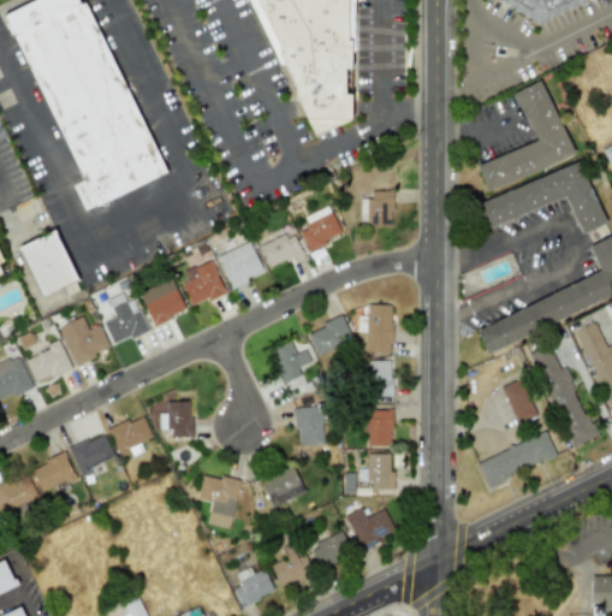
[(165,177),(88,0),(39,0),(10,12),(82,182),(76,184),(87,211),(165,177)]
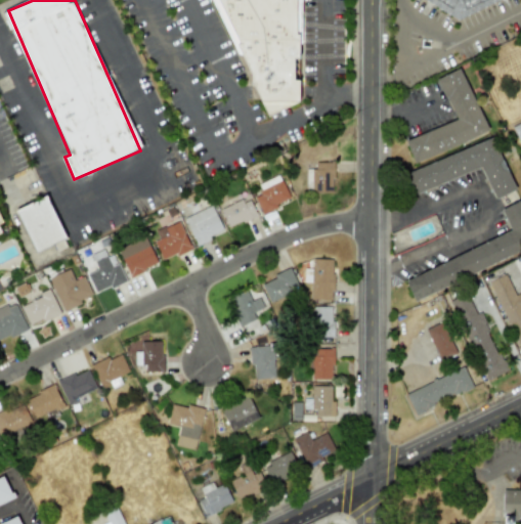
[(218,0),(267,116),(301,103),(301,80),(296,80),(296,73),(295,69),(295,58),(303,55),(303,0),(218,0)]
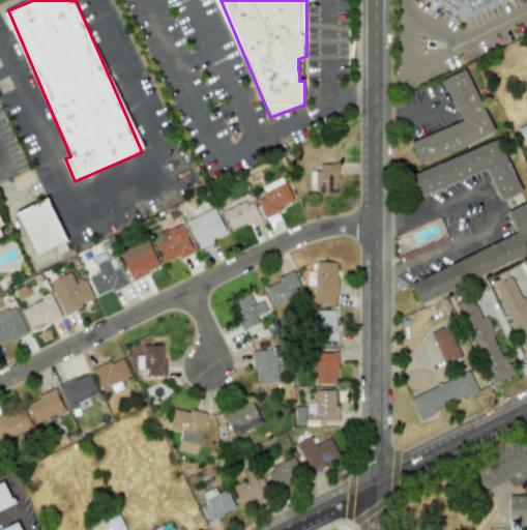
[(496,0),(438,0),(456,18),(496,0)]
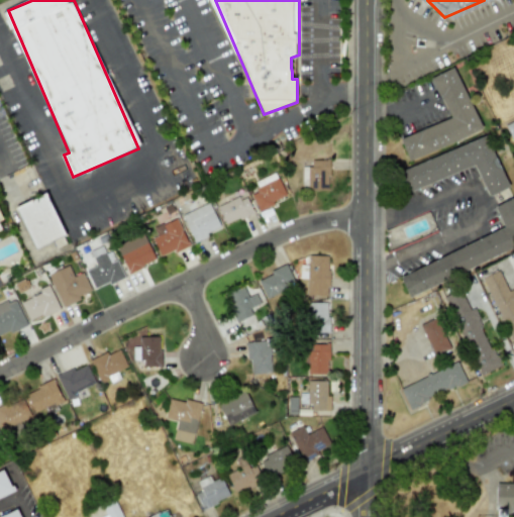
[(401,138),(412,161),(485,127),(453,67),(432,79),(452,117),(401,138)]
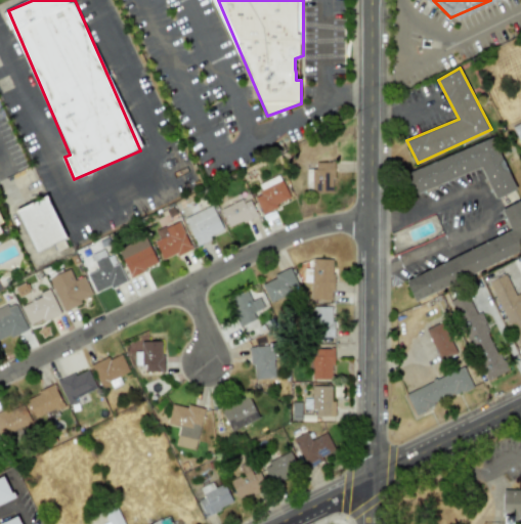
[(483,166),(496,197),(517,187),(494,136),(406,175),(417,197),(483,166)]
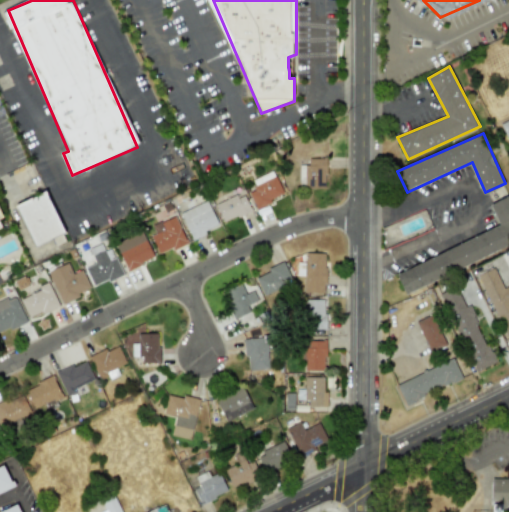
[(301,165),(302,188),(328,188),(328,158),(310,159),(311,165),(301,165)]
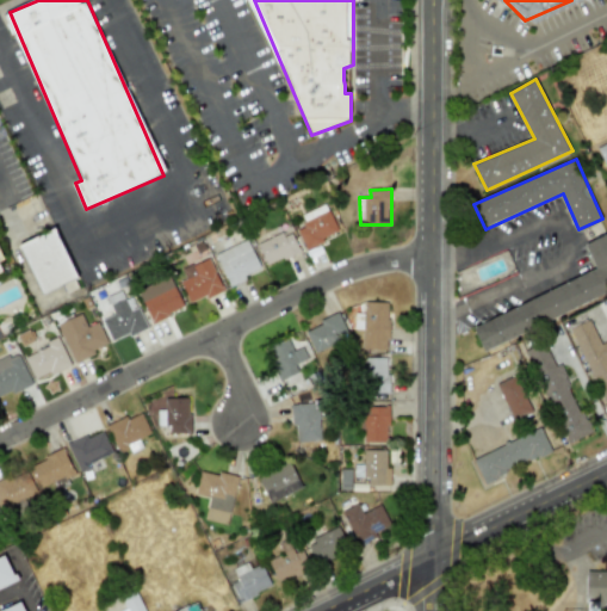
[(299,230),(308,247),(341,233),(328,204),(303,215),(308,227),(299,230)]
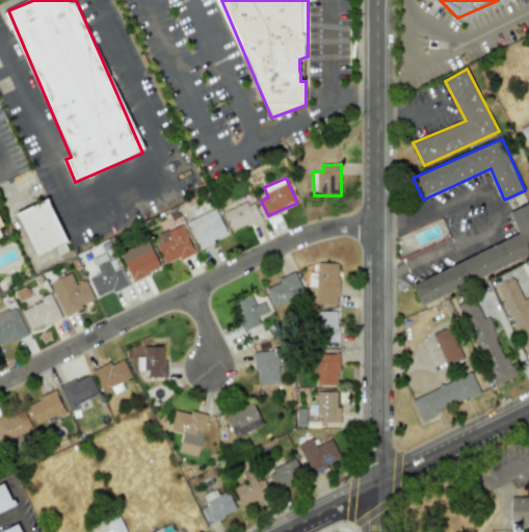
[(37,256),(69,242),(49,198),(18,212),(37,256)]
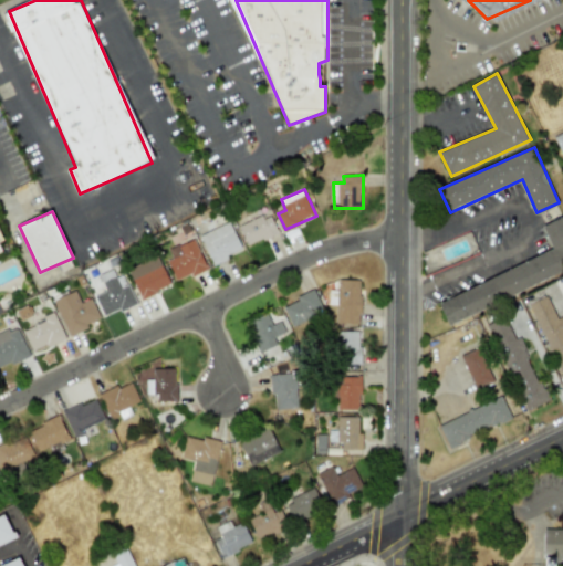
[(271,213),(241,227),(250,247),(280,233),(271,213)]
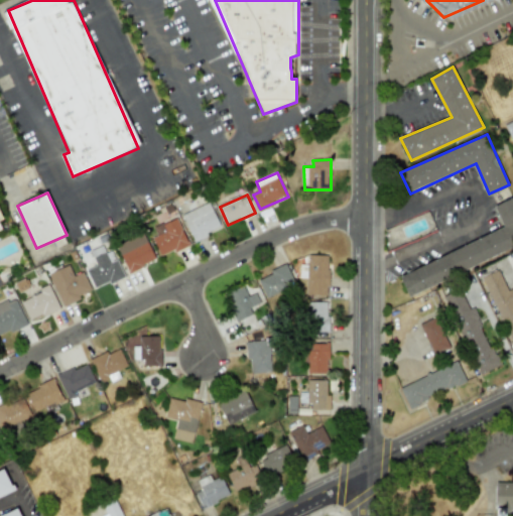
[(400,277),(410,298),(512,248),(512,198),(495,206),(505,227),(400,277)]
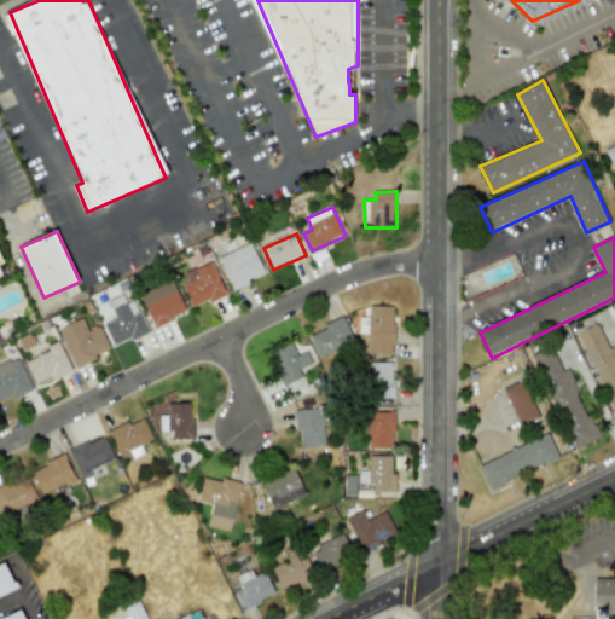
[(235,289),(267,275),(254,243),(221,258),(235,289)]
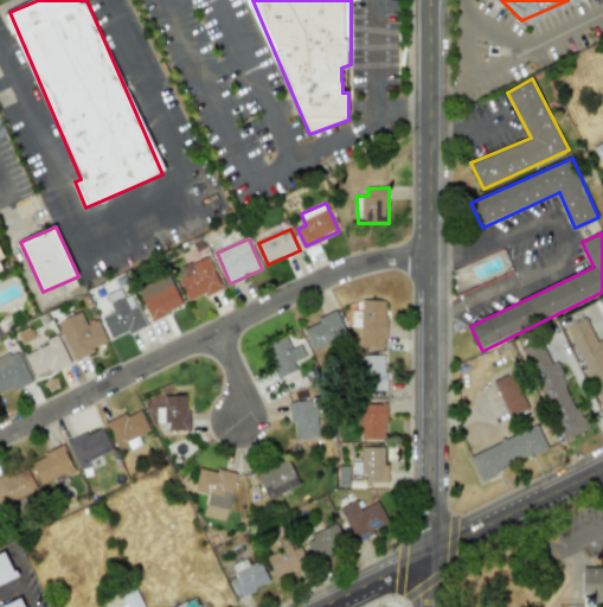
[(192,302),(224,288),(210,256),(183,268),(186,278),(181,280),(192,302)]
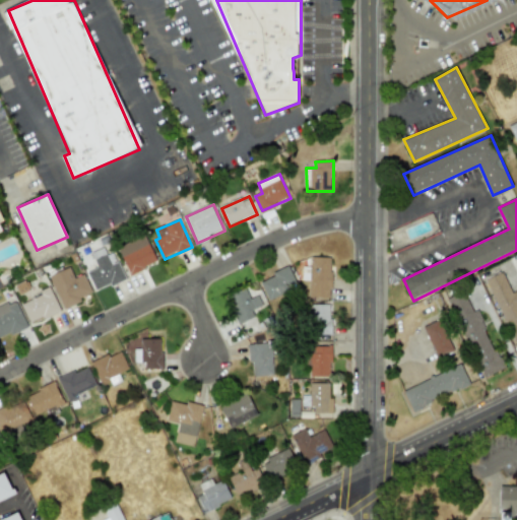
[(119,249),(132,275),(159,262),(146,236),(119,249)]
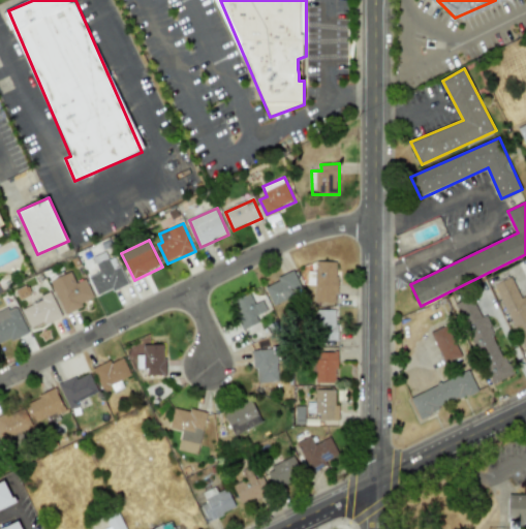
[(339,261),(317,261),(316,303),(338,303),(339,261)]
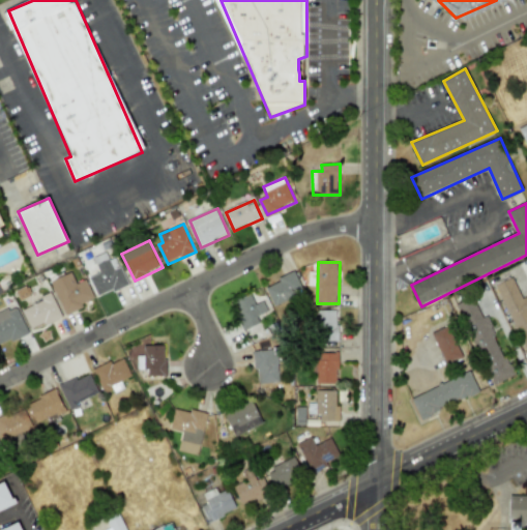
[(66,314),(97,299),(87,280),(78,284),(72,272),(52,282),(66,314)]
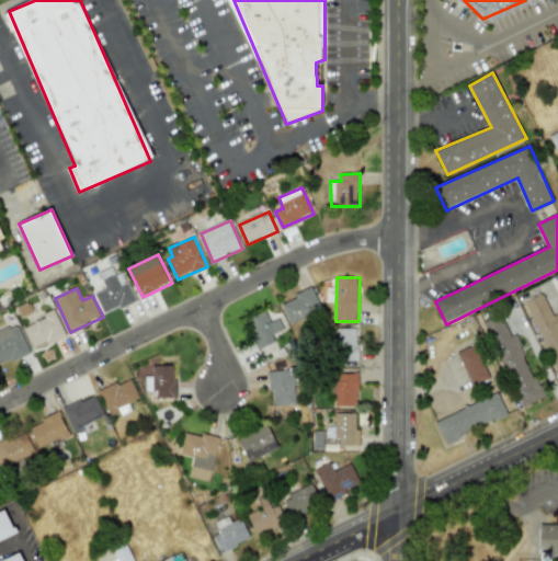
[(283,301),(291,323),(322,311),(315,289),(283,301)]
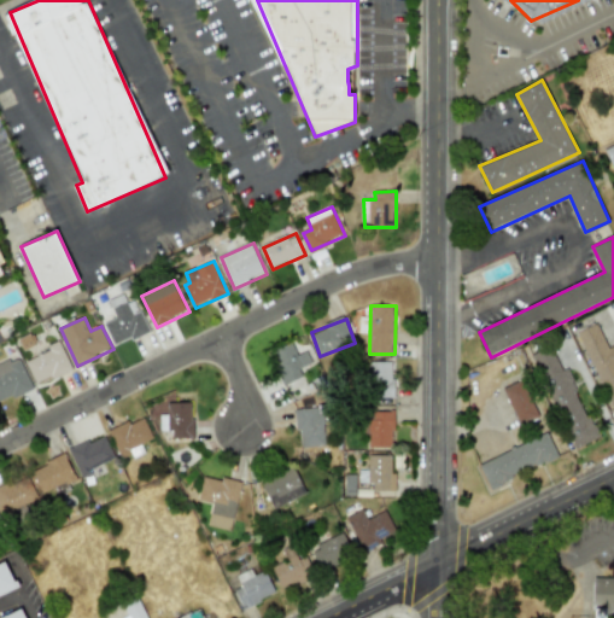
[(613,345),(608,348),(596,324),(579,332),(613,406),(613,345)]
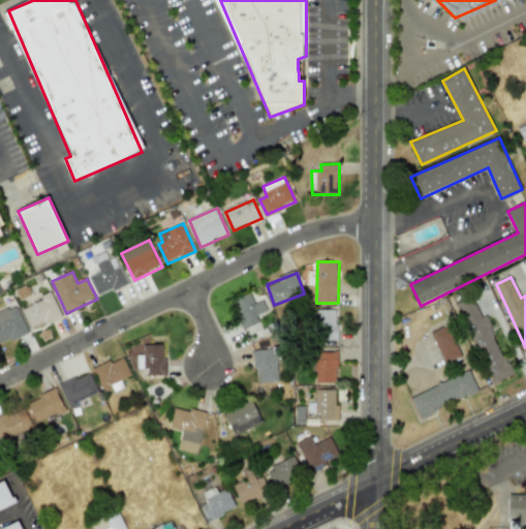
[(41,296),(43,302),(25,308),(32,329),(63,318),(54,291),(41,296)]
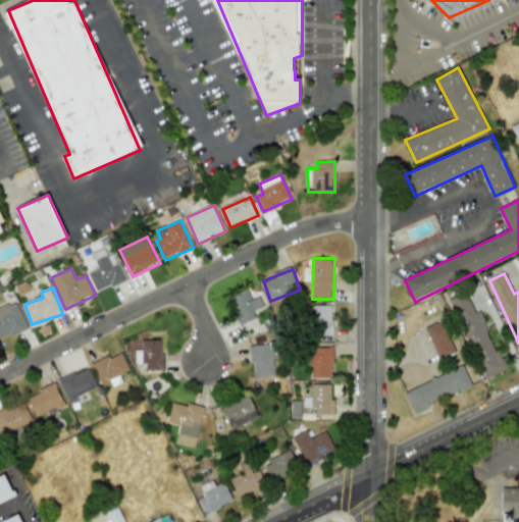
[(254,300),(249,289),(229,298),(243,325),(258,318),(255,311),(265,306),(261,297),(254,300)]
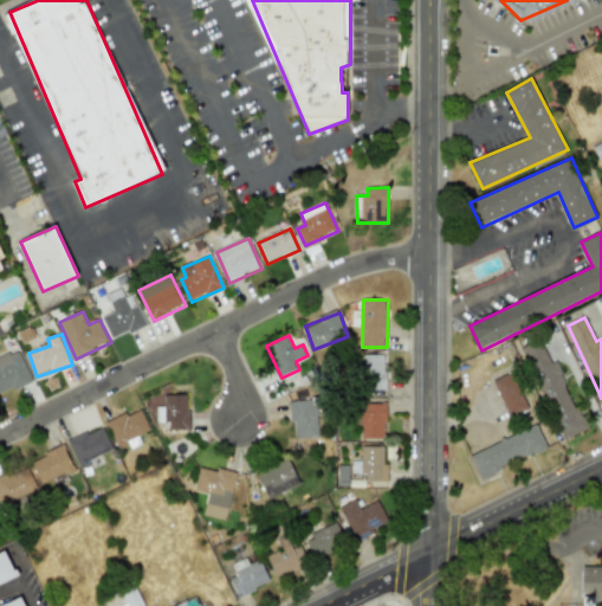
[(588,429),(556,360),(551,362),(541,340),(522,348),(563,439),(588,429)]
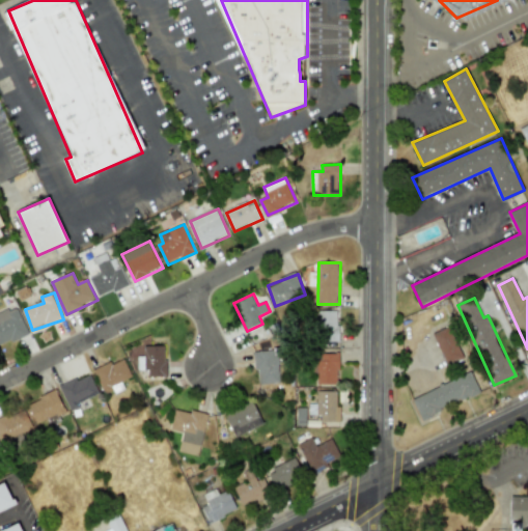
[(0,346),(30,333),(18,306),(0,313),(0,346)]
